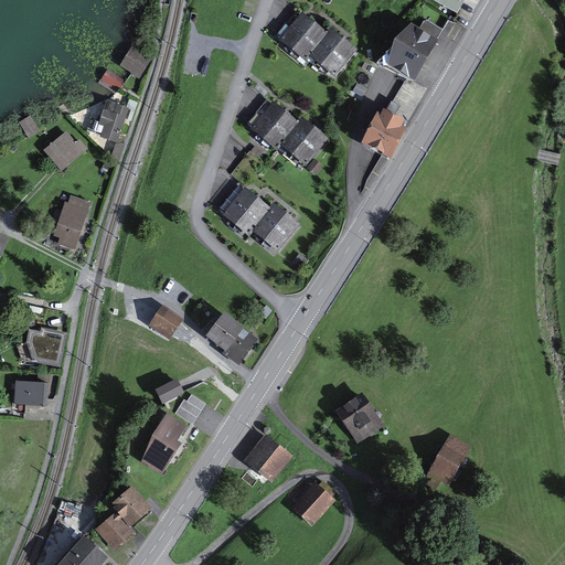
[(310,56),(309,55),(328,32),(302,11),(300,13),(297,11),(287,24),(286,23),(277,34),(281,38),(279,40),(288,46),(285,51),(296,60),(299,55),(306,61),(310,56)]
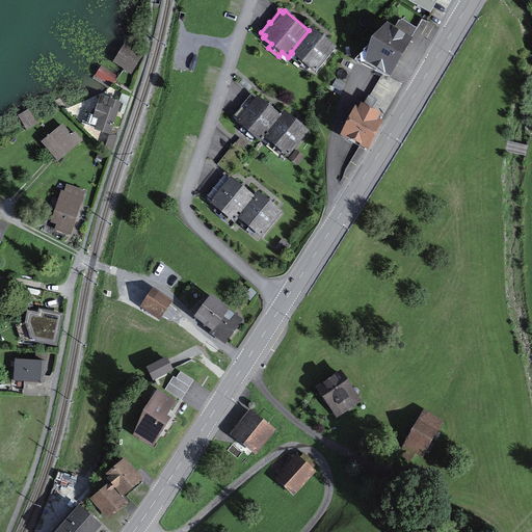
[(399,20),(395,26),(396,27),(413,37),(418,28),(403,19),(399,20)]
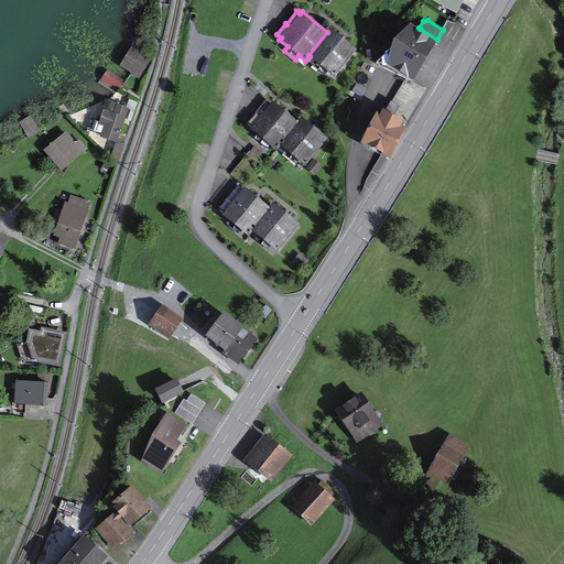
[(411,23),(393,40),(393,42),(386,53),(389,55),(387,64),(412,78),(414,80),(438,40),(437,40),(420,29),(419,28),(411,23)]
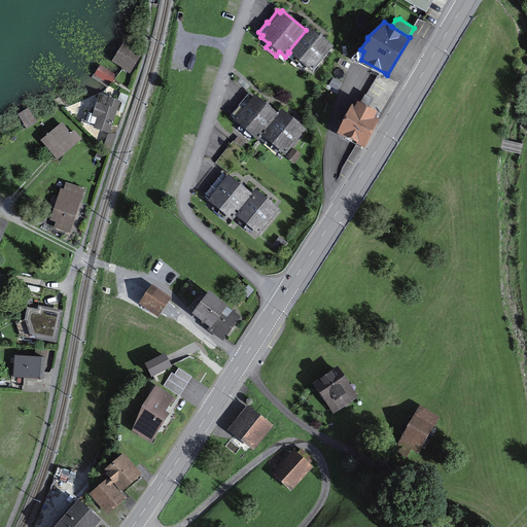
[(309,26),(306,30),(288,51),(289,53),(285,57),(279,51),(276,56),(285,63),(288,59),(297,66),(301,62),(313,72),(335,46),(309,26)]
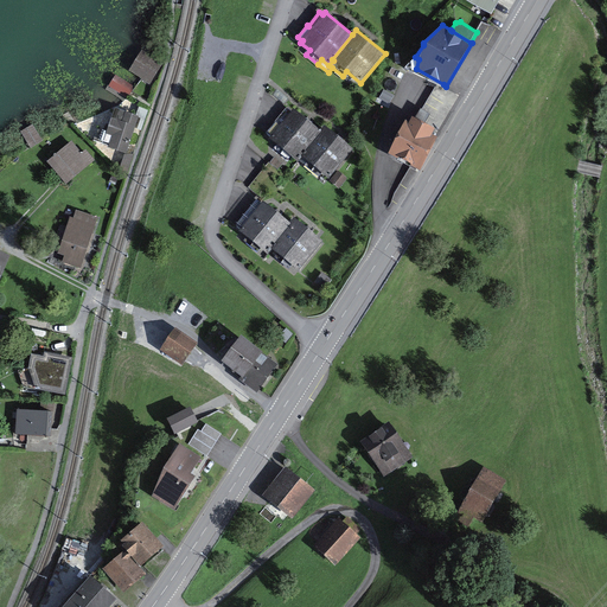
[(164,63),(142,50),(129,70),(141,78),(151,84),(164,63)]
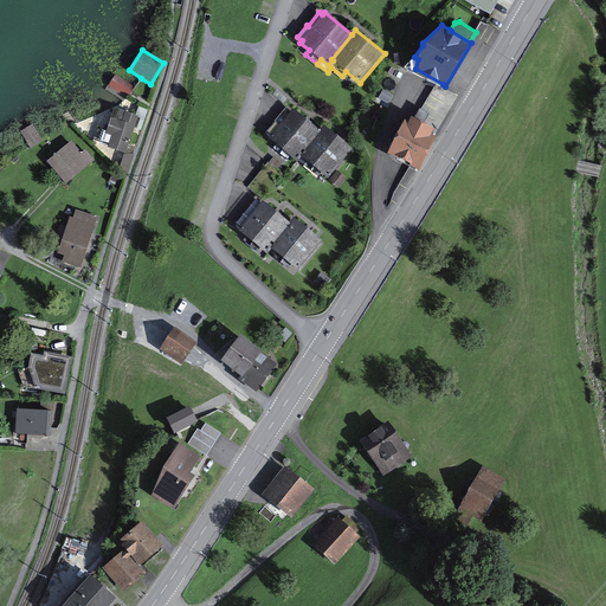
[(440,88),(443,84),(416,69),(418,59),(414,57),(404,68),(440,88)]
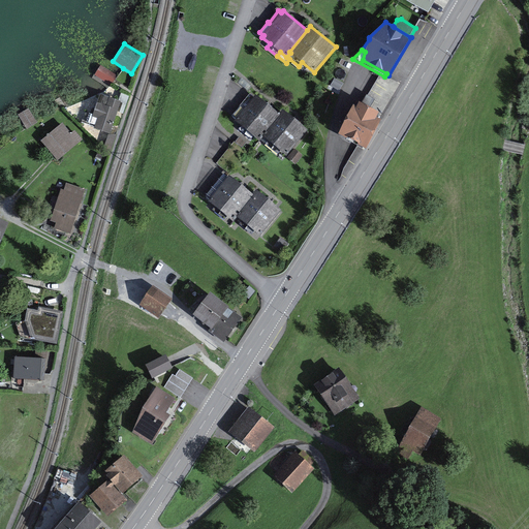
[(118,75),(101,65),(94,75),(112,86),(118,75)]
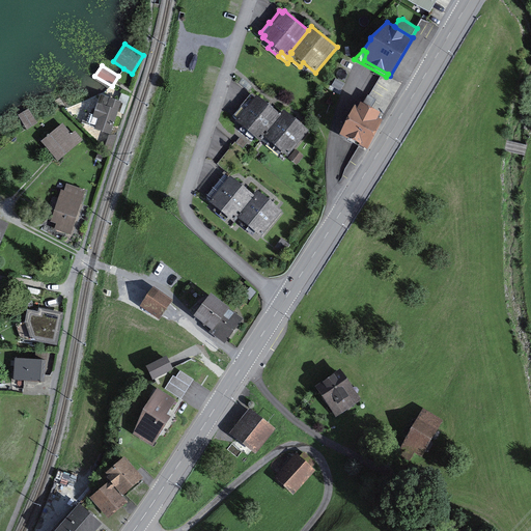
[(345,83),(336,78),(332,86),(341,91),(345,83)]
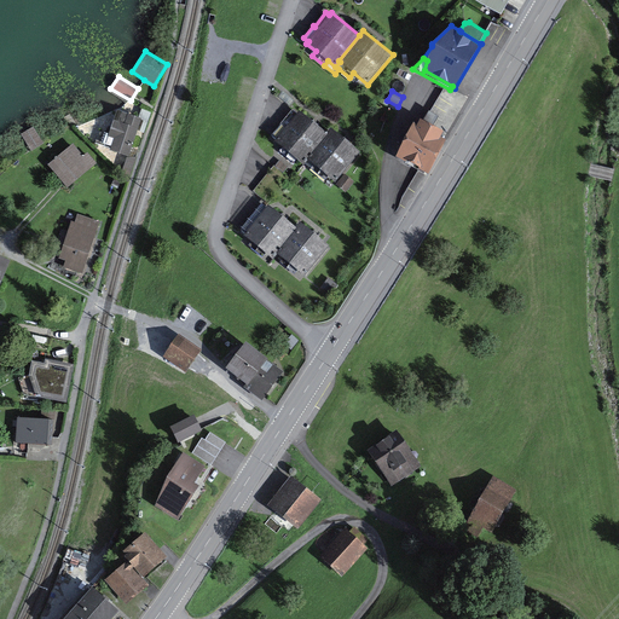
[(109,134),(108,137),(114,139),(110,149),(110,151),(128,157),(143,119),(117,110),(109,134)]
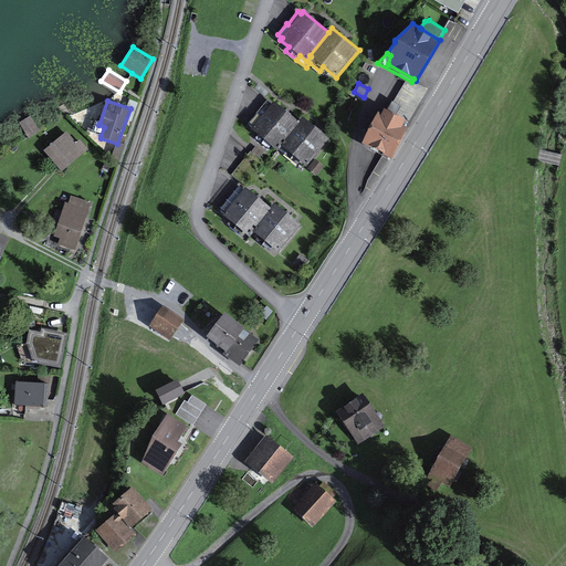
[(272,104),(268,101),(249,124),(252,127),(272,104)]
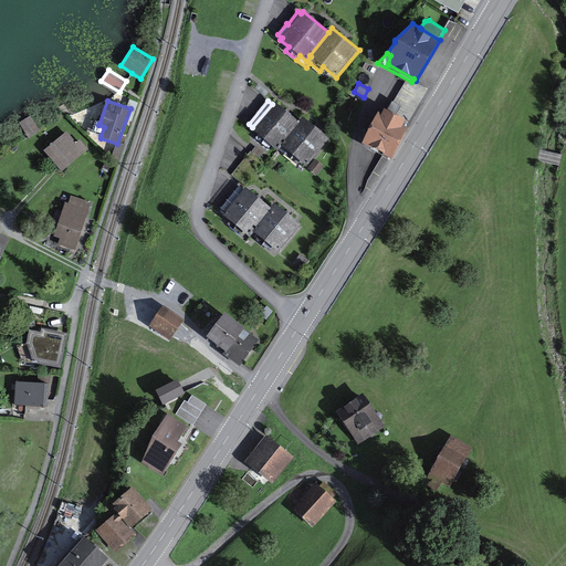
[(299,121),(274,101),(272,104),(252,127),(251,129),(259,136),(257,138),(269,148),(271,146),(278,152),(281,146),(301,123),(299,121)]
